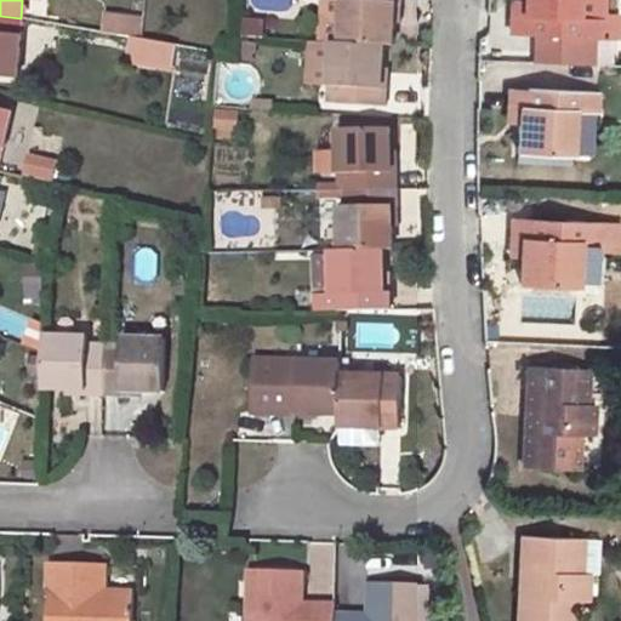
[(399,0),(341,0),(339,41),(382,45),(392,45),(393,1),(400,3),(399,0)]
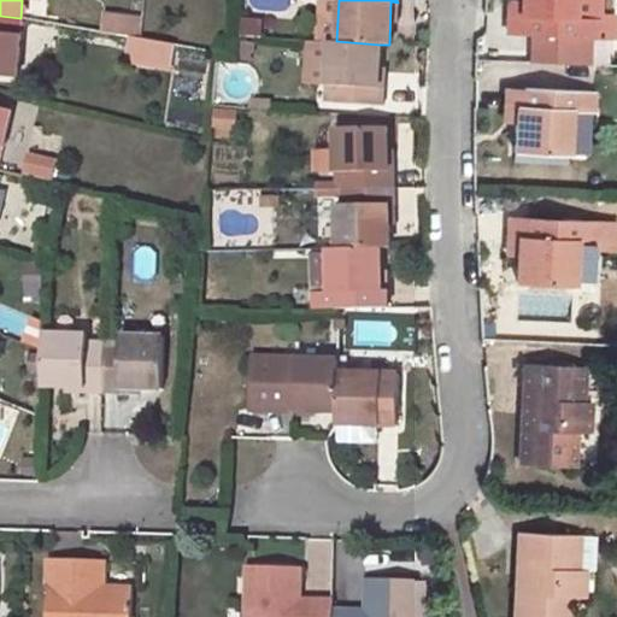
[(526,16),(518,15),(518,0),(515,0),(506,0),(505,33),(524,34),(526,16)]
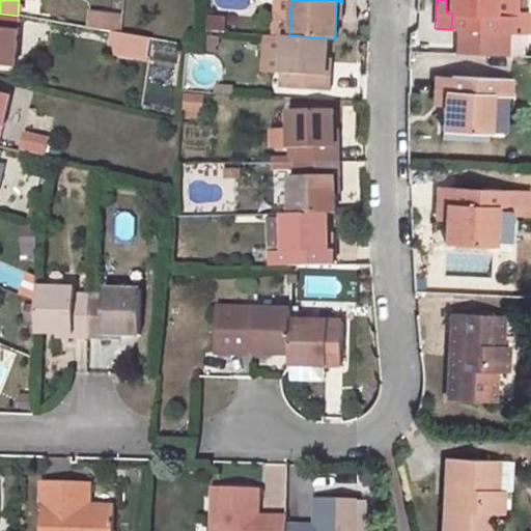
[(446,0),(446,12),(452,14),(451,29),(511,31),(511,27),(519,27),(519,32),(527,33),(528,14),(511,14),(512,0),(446,0)]
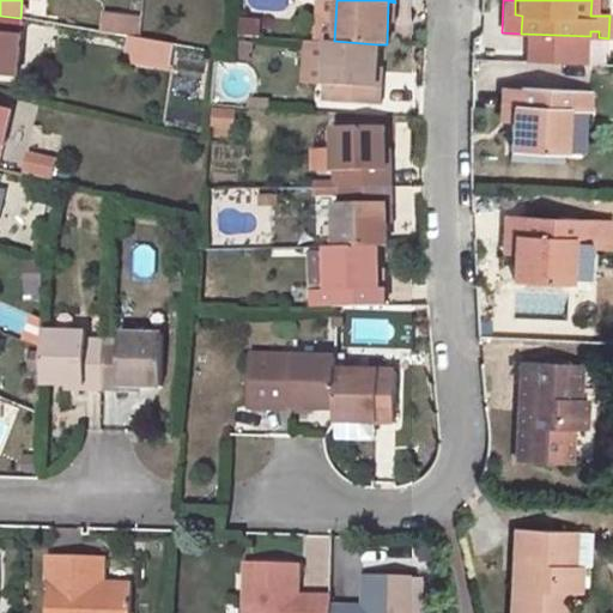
[(102,11),(99,31),(137,36),(139,16),(102,11)]
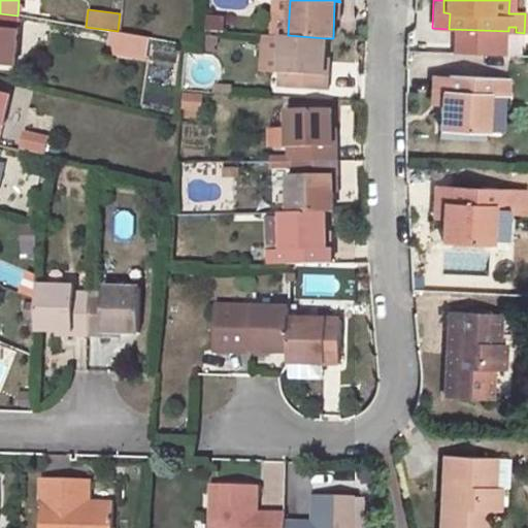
[(0,13),(0,65),(14,66),(18,15),(0,13)]
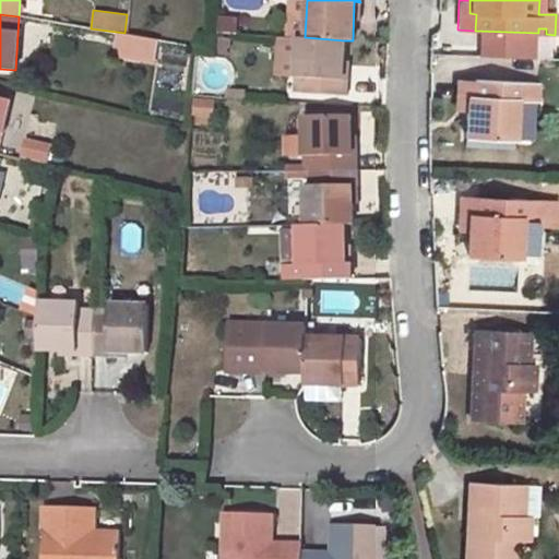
[(154,64),(158,38),(116,32),(111,58),(154,64)]
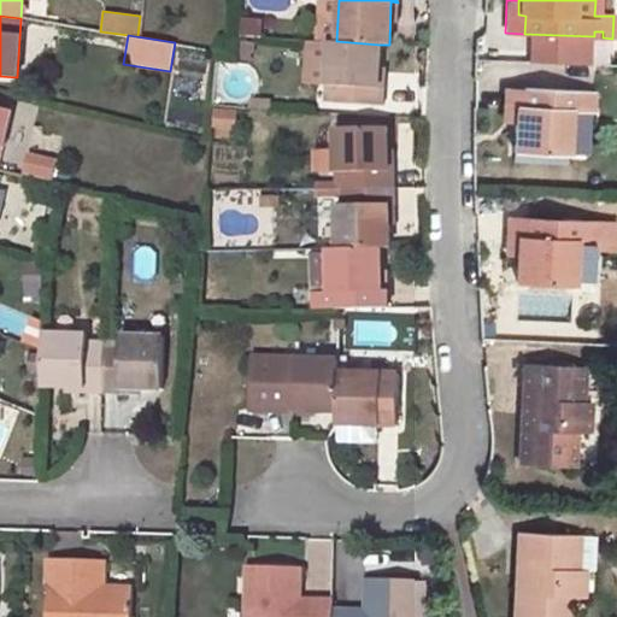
[(380,45),(336,41),(328,41),(325,82),(330,83),(329,101),(382,106),(382,88),(377,87),(380,45)]
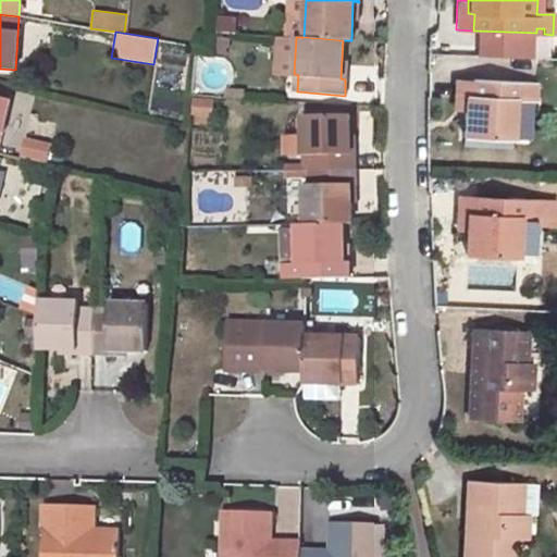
[(466,109),(466,95),(472,95),(472,79),(456,78),(455,108),(466,109)]
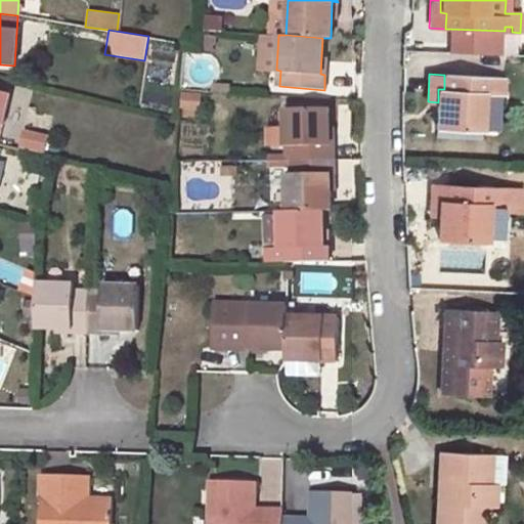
[(482,132),(484,93),(503,94),(504,78),(444,75),(444,89),(438,89),(438,102),(436,128),(482,132)]
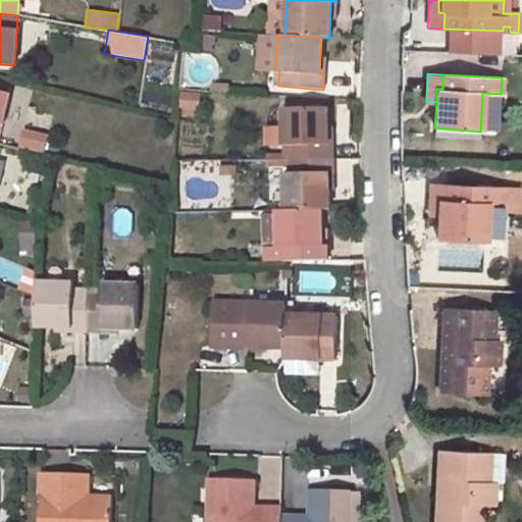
[(0,91),(0,126),(8,93),(0,91)]
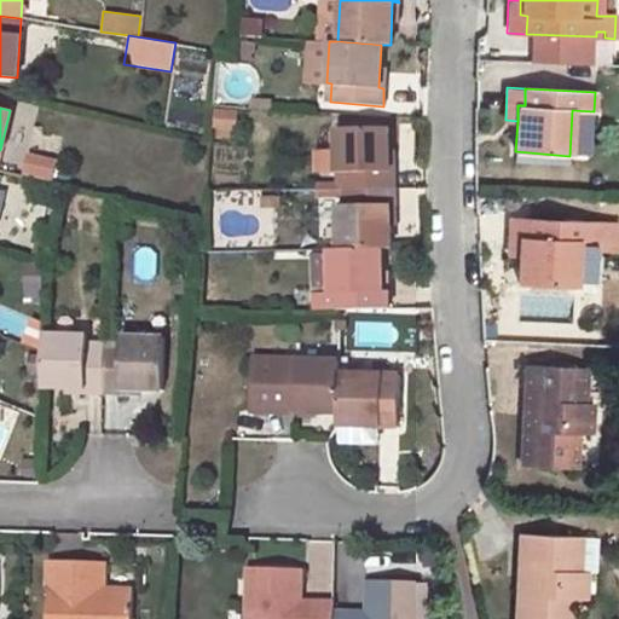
[(233,138),(236,110),(215,108),(213,136),(233,138)]
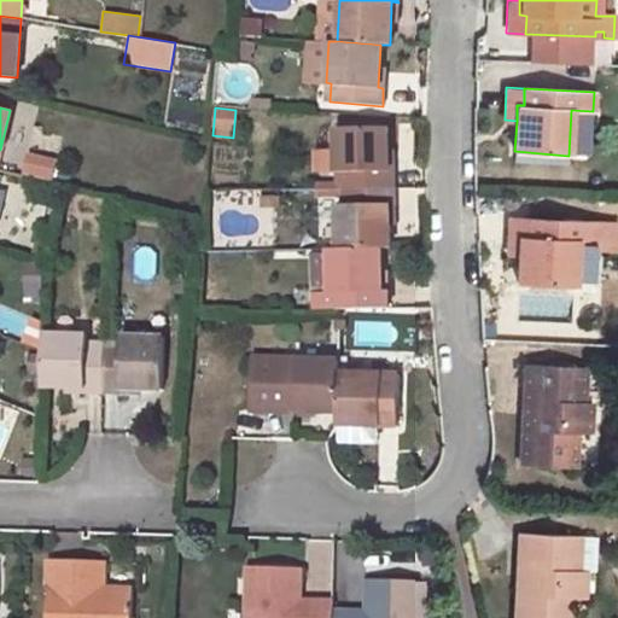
[(386,127),(334,127),(336,169),(342,170),(342,187),(394,187),(394,169),(388,169),(386,127)]
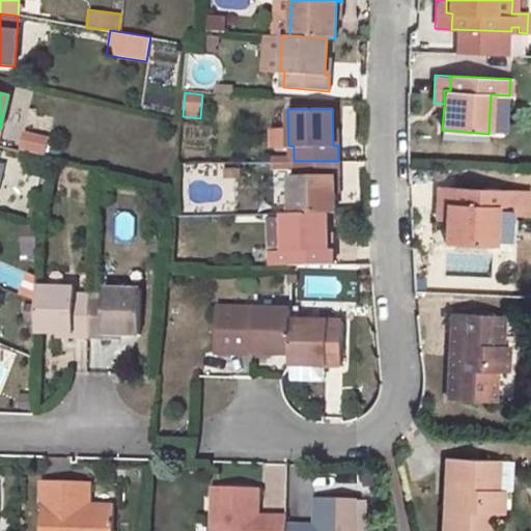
[(270,148),(284,147),(282,128),(269,129),(270,148)]
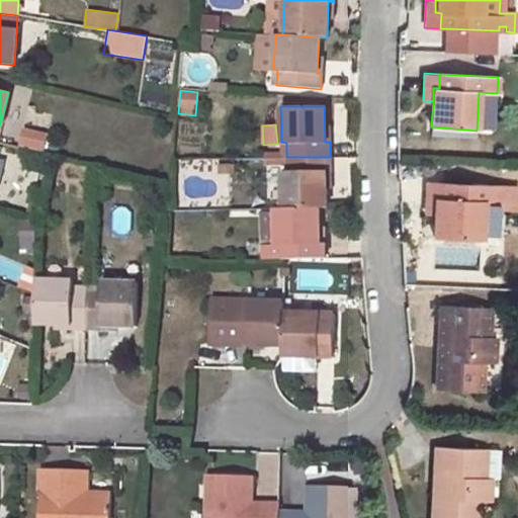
[(17,143),(41,148),(45,134),(20,130),(17,143)]
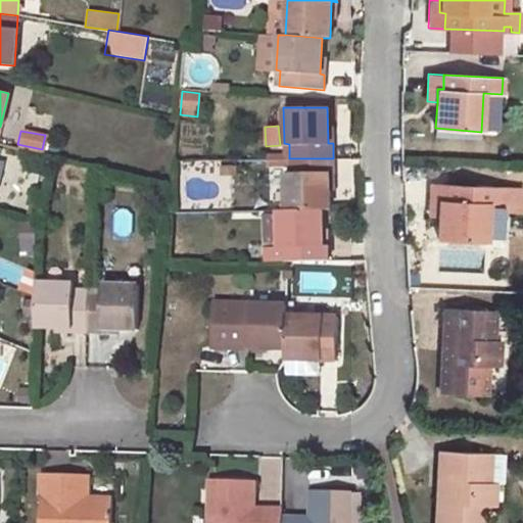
[(322,209),(330,209),(329,174),(334,174),(333,158),(289,158),(290,175),(284,175),(285,210),(322,209)]
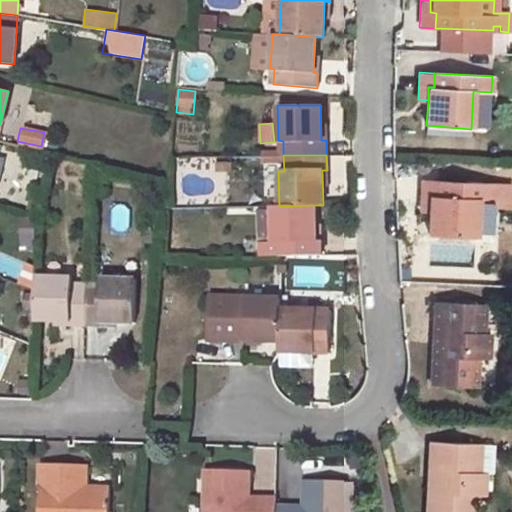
[(421,180),(419,208),(430,209),(430,196),(437,196),(437,181),(421,180)]
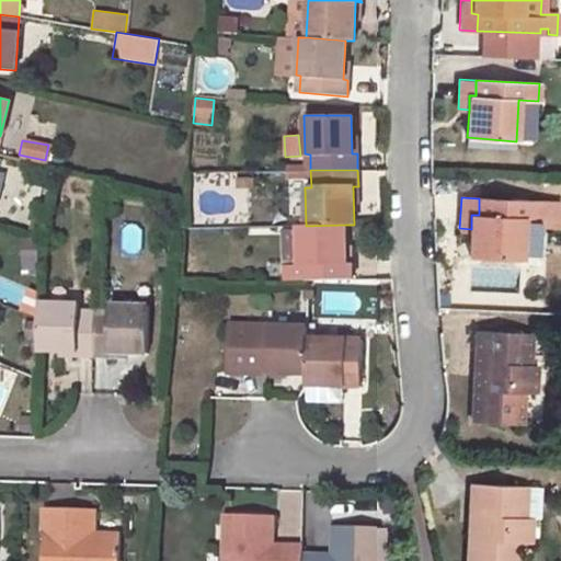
[(471,215),(471,229),(470,256),(518,259),(522,217),(541,219),(541,202),(479,198),(479,215),(471,215)]
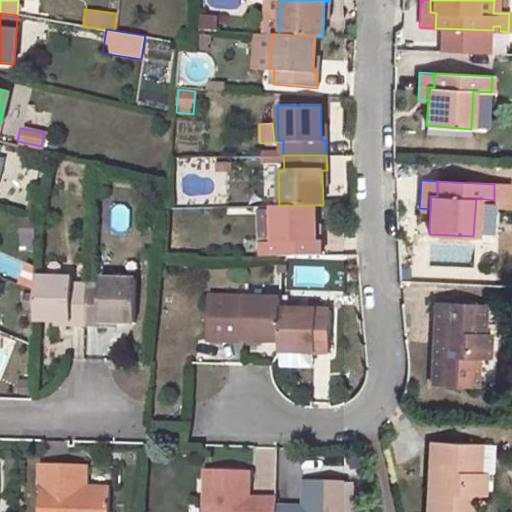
[(315,205),(279,206),(271,206),(272,210),(258,210),(258,243),(278,242),(278,256),(322,255),(321,240),(316,240),(315,205)]
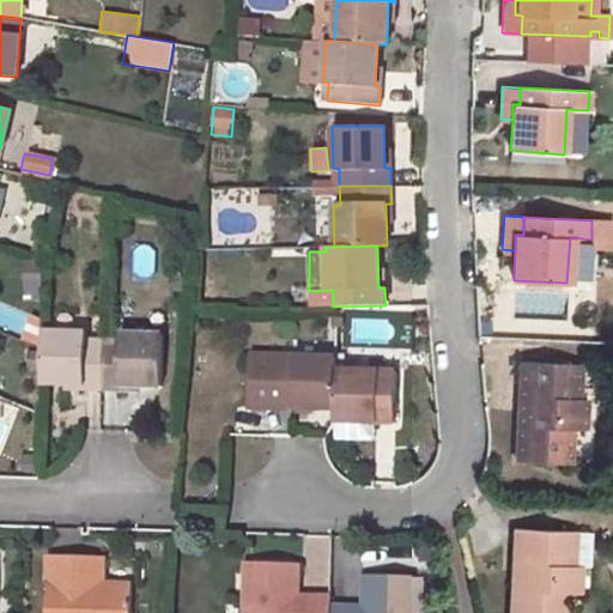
[(25,293),(38,295),(40,273),(25,273),(25,293)]
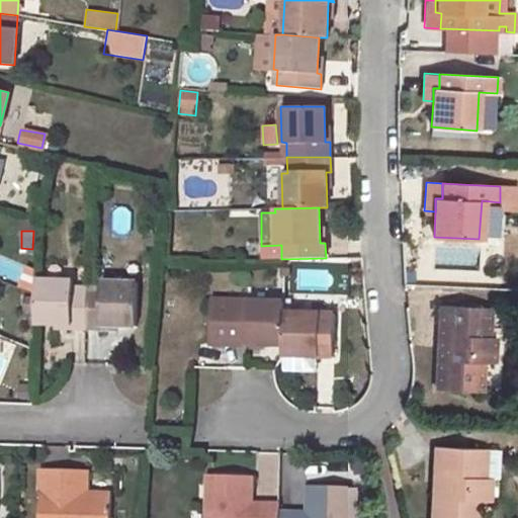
[(261,246),(262,259),(281,259),(281,245),(261,246)]
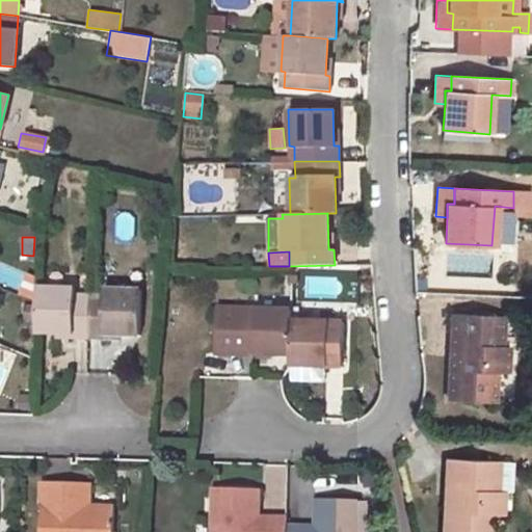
[(33,270),(33,256),(22,255),(21,270),(33,270)]
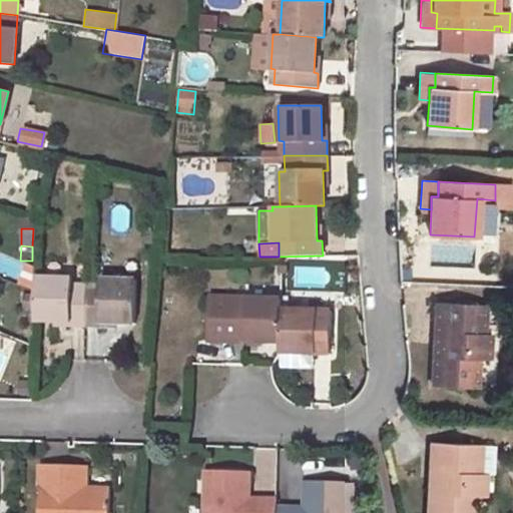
[(0,274),(15,281),(23,262),(0,251),(0,274)]
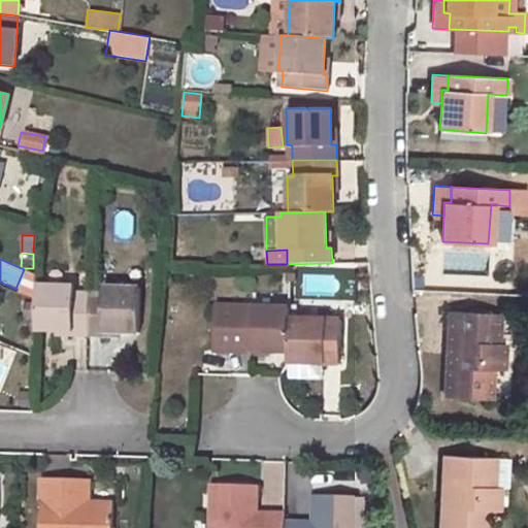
[(73,291),(73,286),(37,286),(36,331),(71,331),(71,336),(88,337),(89,292),(73,291)]
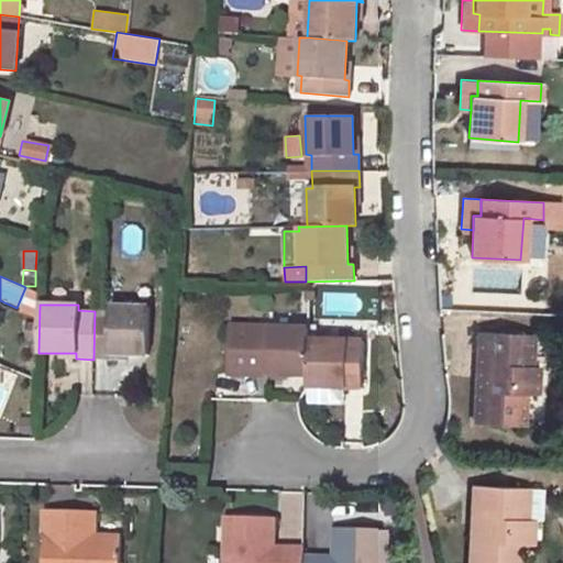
[(111,306),(111,311),(95,311),(94,360),(109,361),(109,354),(148,354),(148,307),(111,306)]
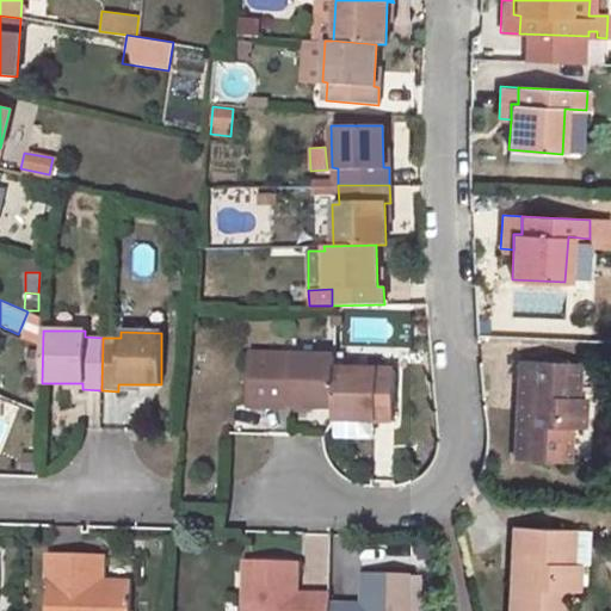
[(232,403),(273,406),(334,408),(334,368),(334,357),(236,353),(232,403)]
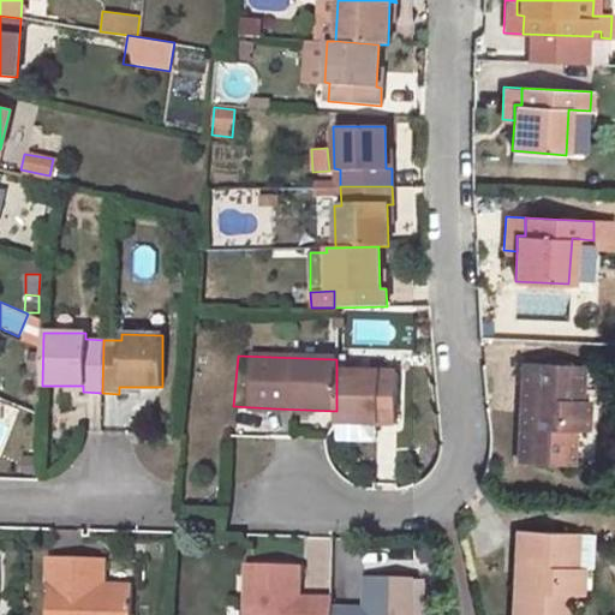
[(575,400),(577,365),(521,363),(520,382),(525,383),(524,423),(518,423),(517,461),(572,464),(573,428),(587,430),(589,401),(575,400)]
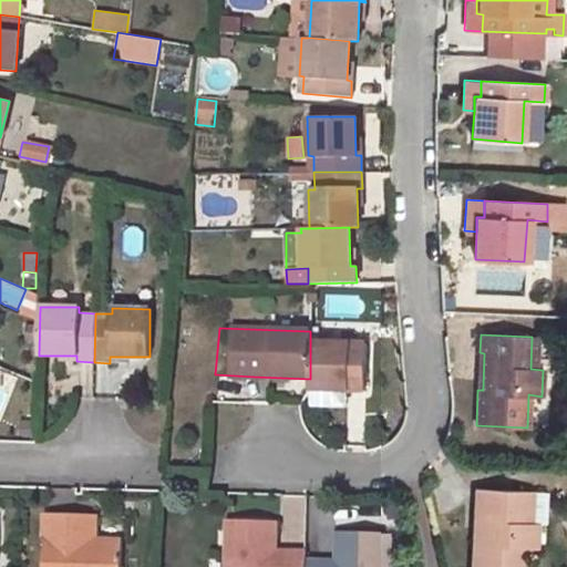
[(309,389),(363,390),(366,343),(310,341),(310,379),(309,389)]
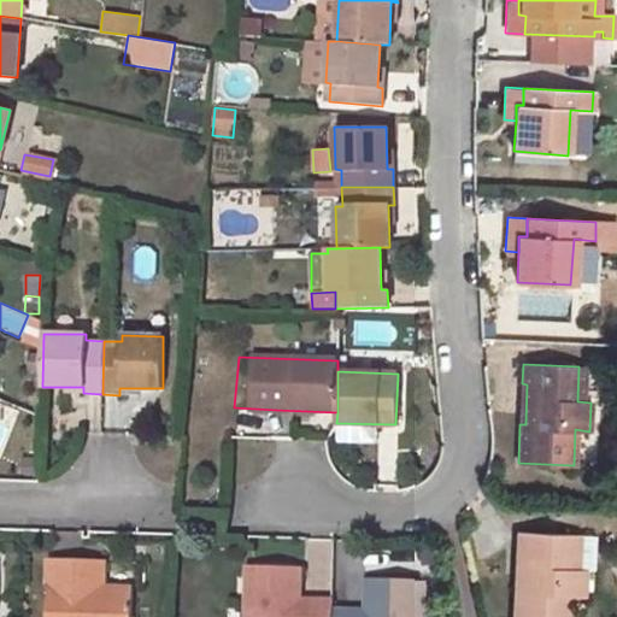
[(336,424),(336,439),(375,439),(375,425),(336,424)]
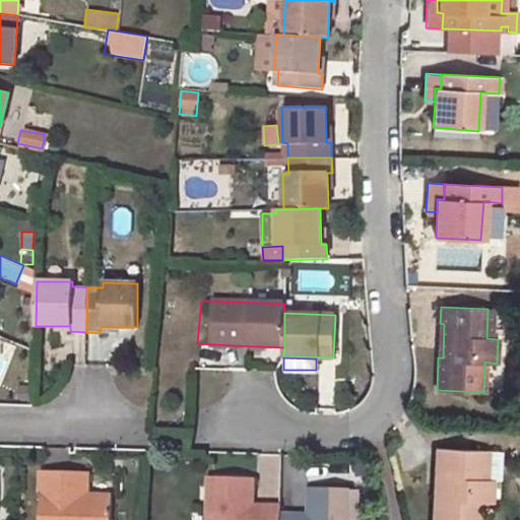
[(433,498),(432,519),(477,519),(478,503),(491,503),(493,479),(480,479),(482,449),(436,447),(436,464),(440,465),(439,498),(433,498)]
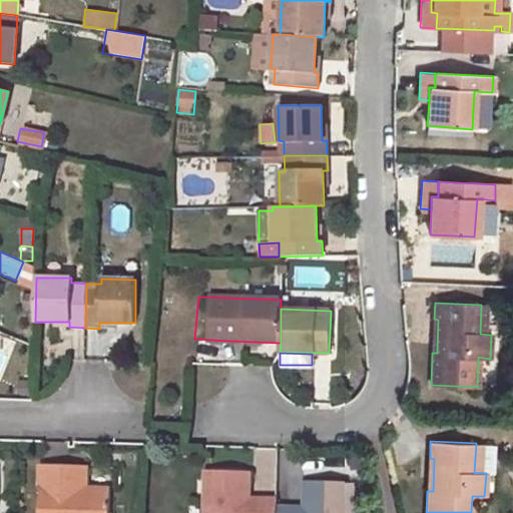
[(109,512),(110,488),(86,487),(76,487),(77,467),(39,466),(37,512),(109,512)]
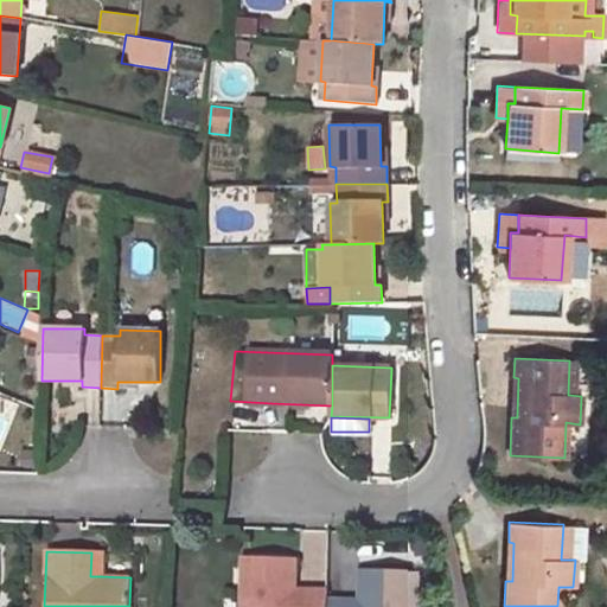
[(103,553),(91,553),(90,576),(102,576),(103,553)]
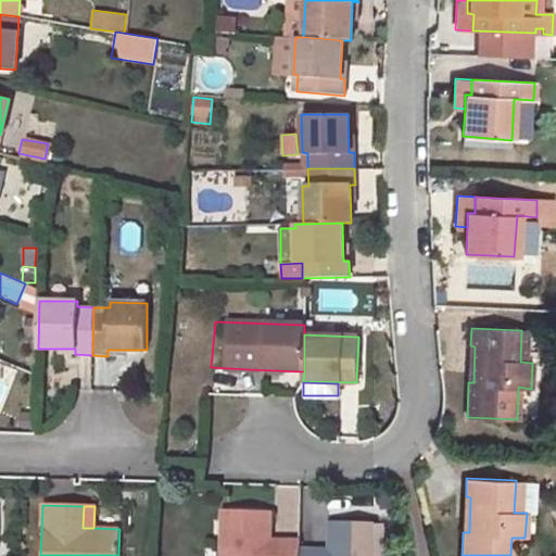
[(268,555),(268,540),(269,510),(224,510),(223,555),(268,555)]
